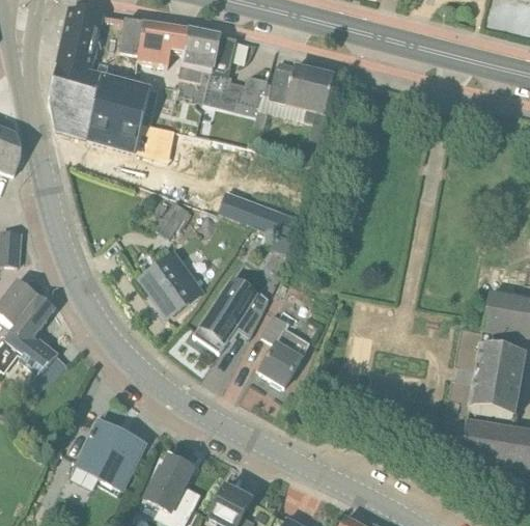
[(58,131),(68,134),(87,139),(86,141),(139,157),(146,125),(154,89),(135,85),(135,83),(92,72),(105,18),(103,18),(103,16),(70,8),(49,102),(56,133),(58,133),(58,131)]
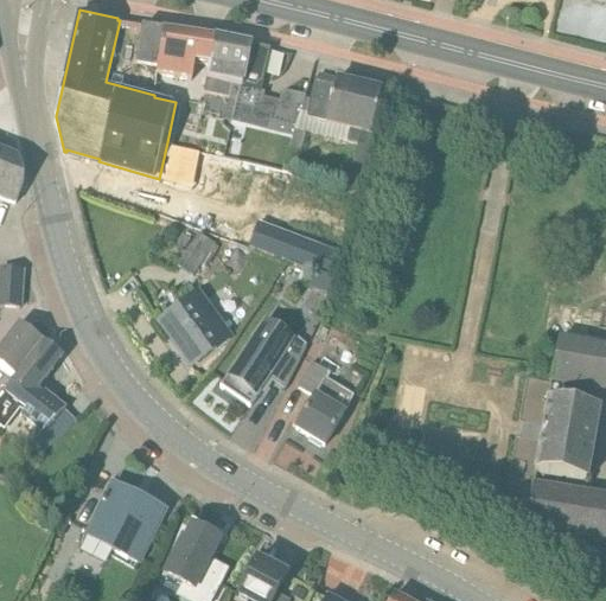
[(163,27),(142,24),(135,62),(158,65),(163,27)]
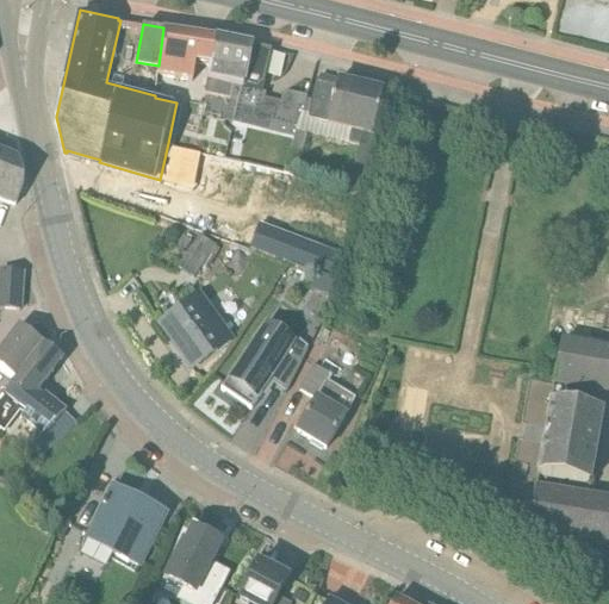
[(196,61),(211,63),(216,35),(163,27),(159,66),(157,70),(193,78),(196,61)]
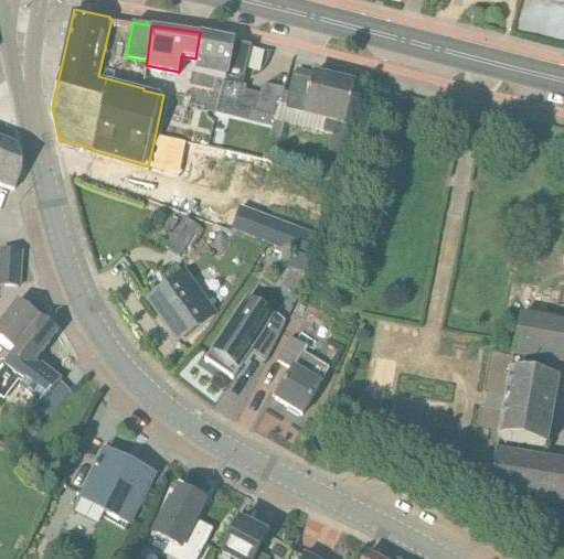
[(231,113),(274,124),(276,118),(282,99),(280,99),(280,96),(242,86),(253,43),(234,39),(200,32),(195,58),(193,70),(216,75),(214,87),(209,108),(231,113)]
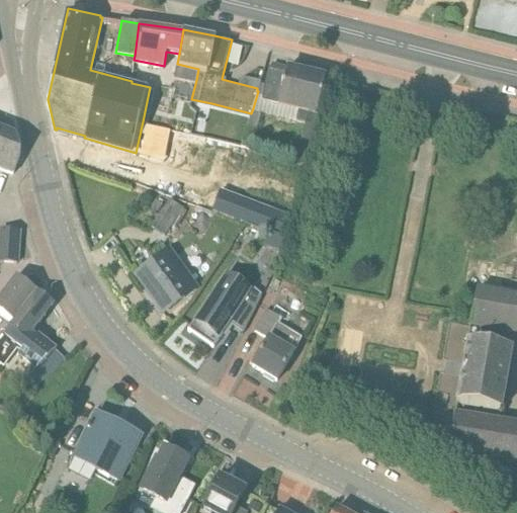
[(317,112),(326,75),(326,74),(273,62),(265,82),(262,92),(263,97),(278,101),(278,103),(298,108),(296,116),(306,119),(296,154),(308,157),(317,112)]
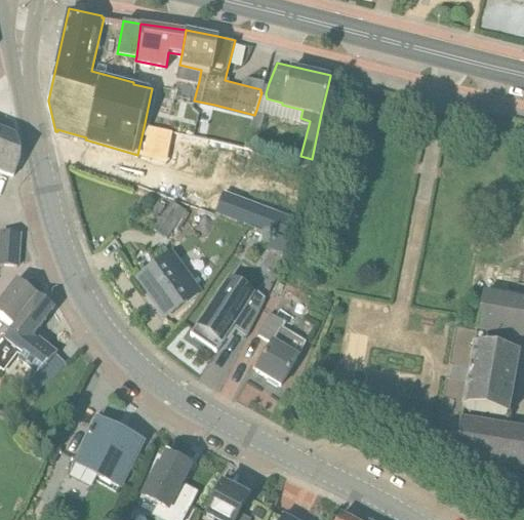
[(177,76),(199,81),(201,70),(179,65),(177,76)]
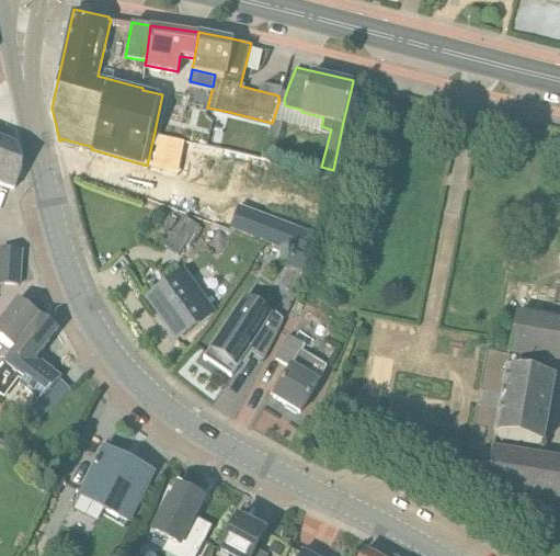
[(274,117),(272,123),(262,154),(273,157),(283,120),(274,117)]
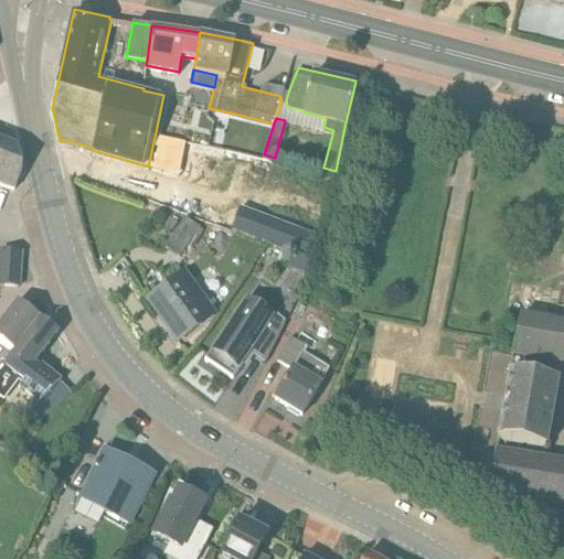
[(0,181),(16,186),(23,164),(18,144),(0,137),(0,181)]
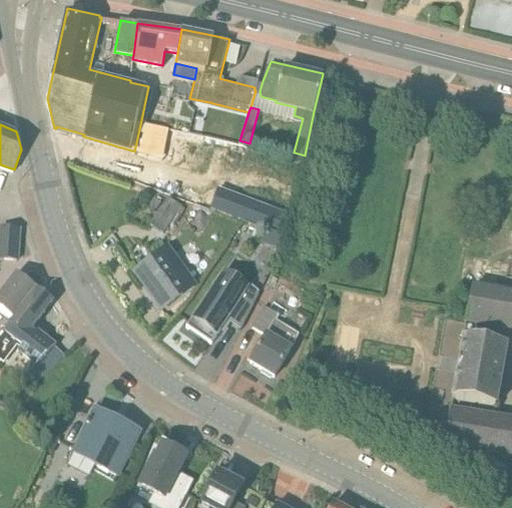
[(288,210),(217,186),(210,206),(281,231),(288,210)]
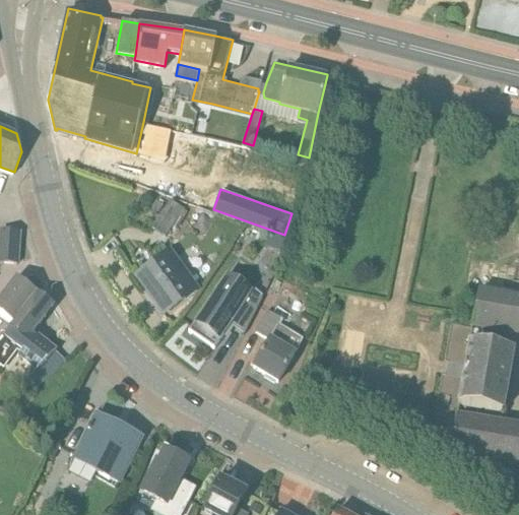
[(167,233),(184,205),(172,197),(153,224),(167,233)]
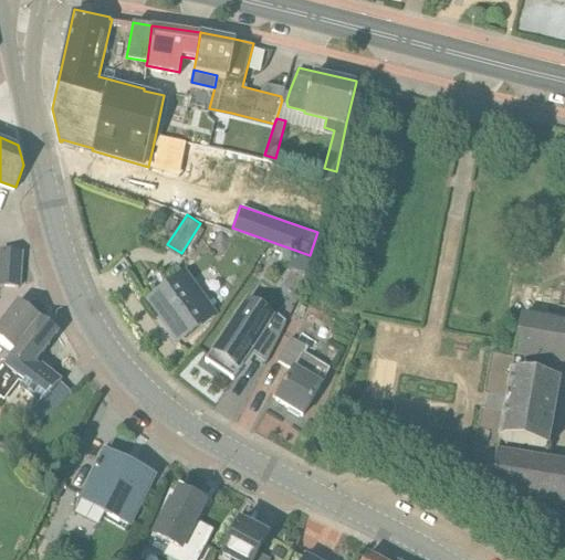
[(0,273),(0,282),(20,284),(22,247),(2,246),(0,273)]
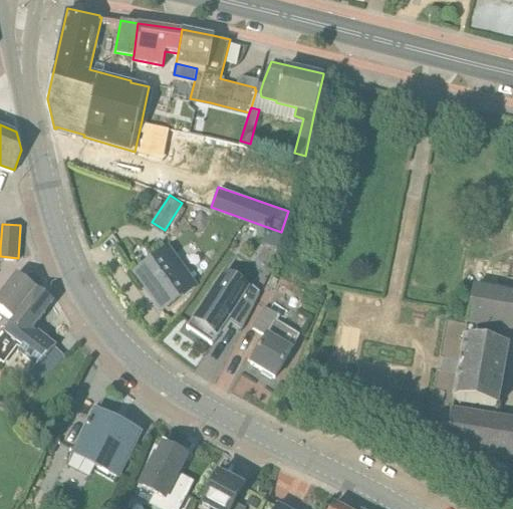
[(278,246),(282,233),(267,227),(262,240),(278,246)]
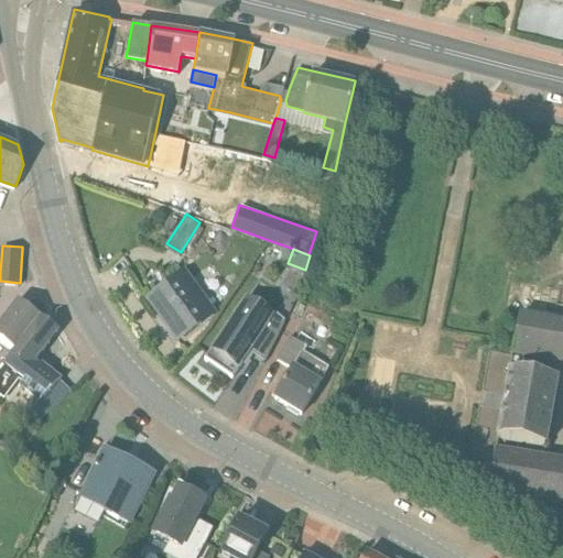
[(165,320),(177,337),(206,319),(204,317),(209,313),(198,298),(204,294),(190,275),(180,283),(176,279),(154,294),(170,316),(165,320)]
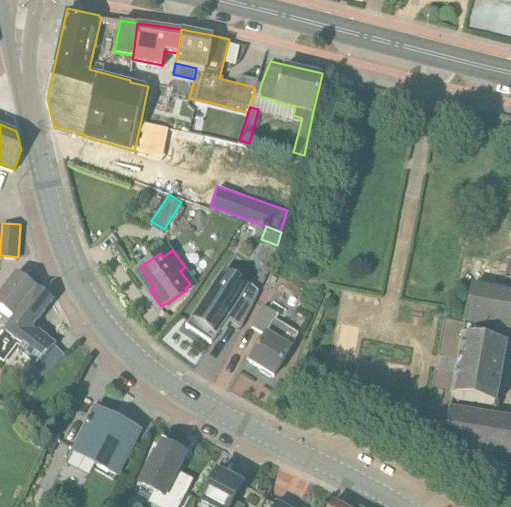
[(241,326),(258,292),(224,268),(186,323),(211,341),(228,317),(240,325),(240,326),(241,326)]
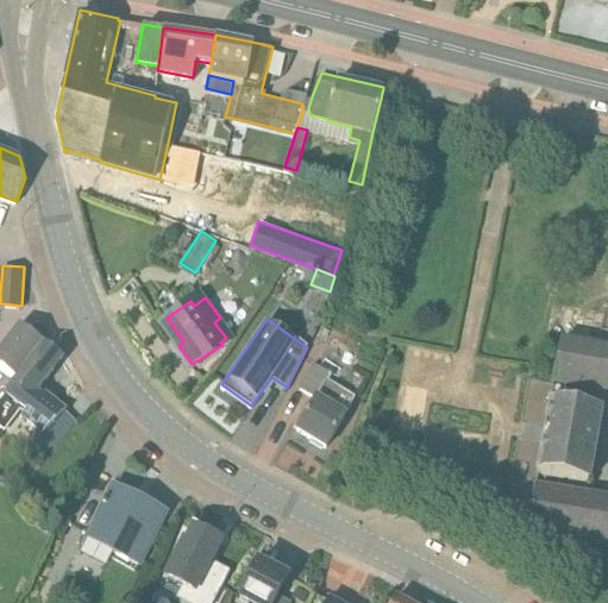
[(0,360),(17,372),(44,340),(20,322),(0,349),(0,360)]
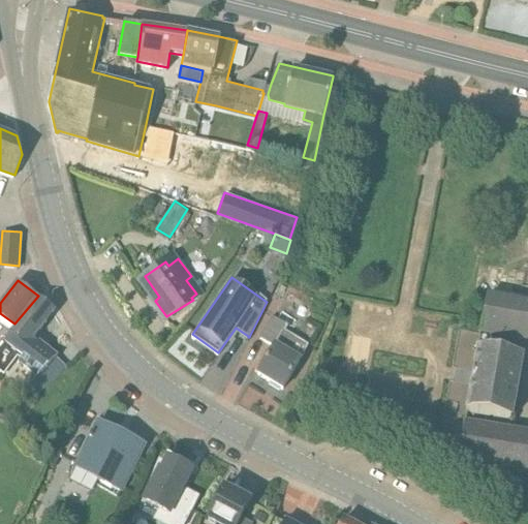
[(527,301),(485,294),(478,330),(527,337),(527,301)]
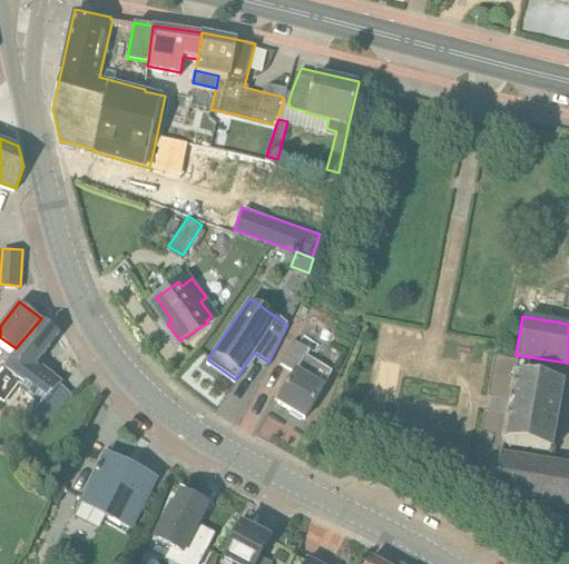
[(20,385),(43,404),(55,413),(72,391),(61,382),(36,362),(59,332),(41,318),(16,348),(0,365),(0,396),(5,399),(22,377),(25,379),(20,385)]
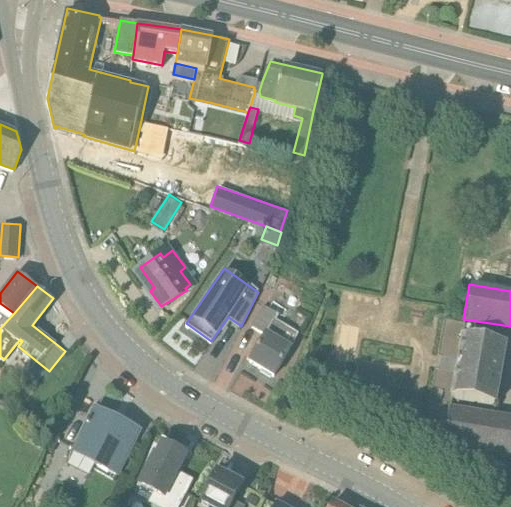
[(268,331),(250,359),(262,366),(261,368),(271,374),(272,372),(274,373),(291,344),(290,344),(298,331),(276,317),(280,310),(266,302),(253,323),(268,331)]
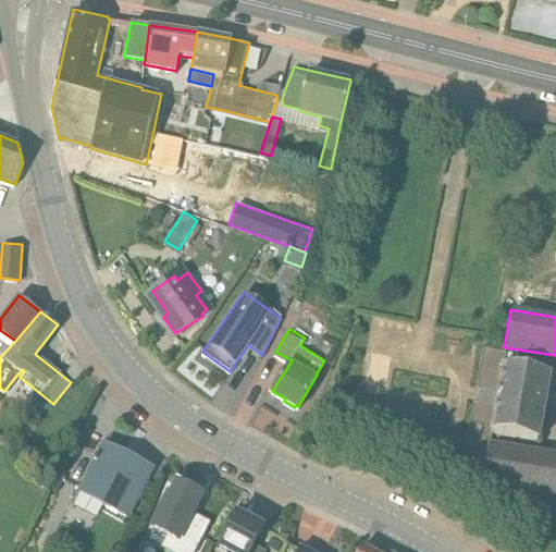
[(502,365),(491,432),(538,440),(548,372),(502,365)]
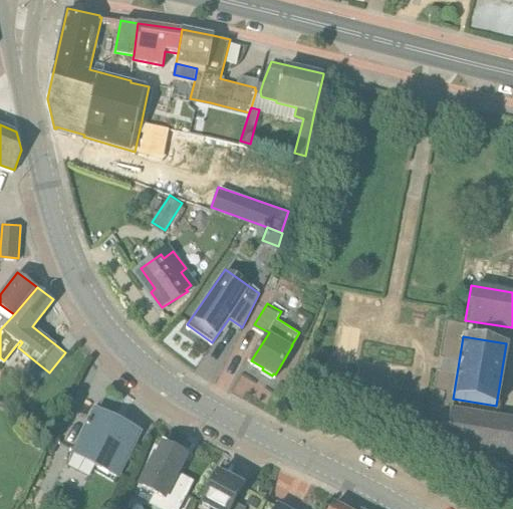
[(96,409),(74,453),(117,475),(140,431),(120,421),(118,424),(111,421),(113,417),(111,417),(110,420),(96,413),(98,410),(96,409)]
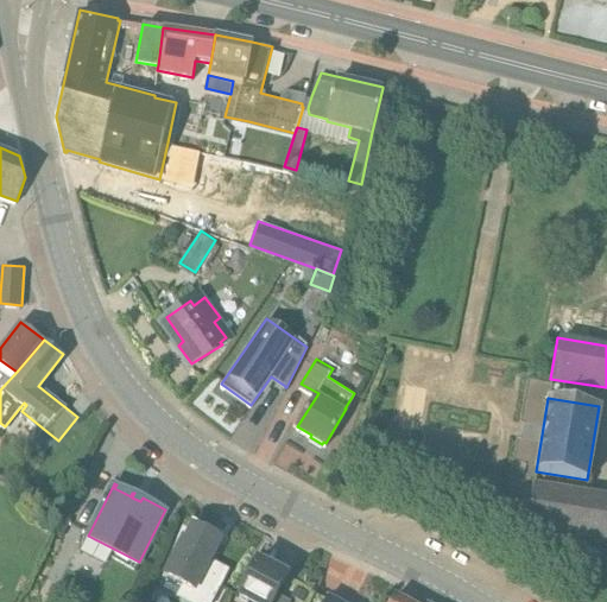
[(606,496),(533,486),(528,526),(606,538),(606,496)]
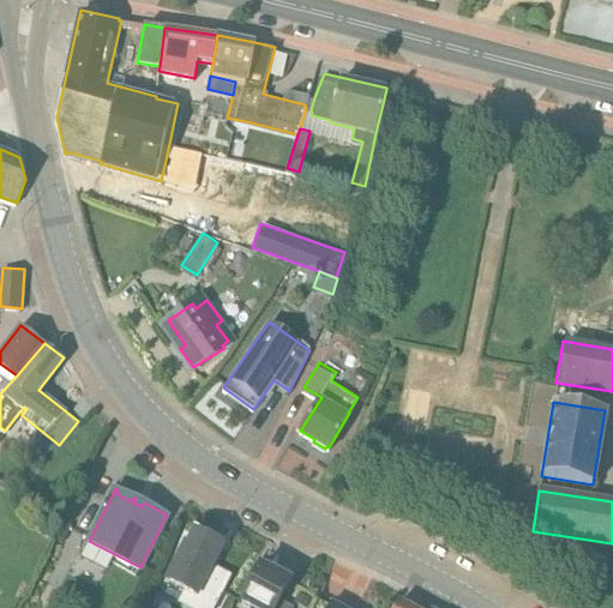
[(205,581),(223,543),(210,536),(211,535),(199,529),(198,530),(194,529),(176,566),(191,573),(186,584),(198,590),(204,579),(205,581)]
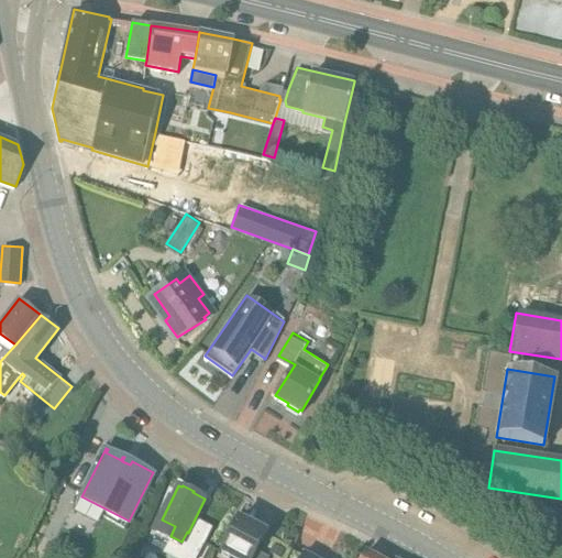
[(266,557),(268,555),(256,549),(266,531),(262,529),(264,527),(253,522),(252,523),(239,516),(222,550),(231,555),(228,557),(266,557)]
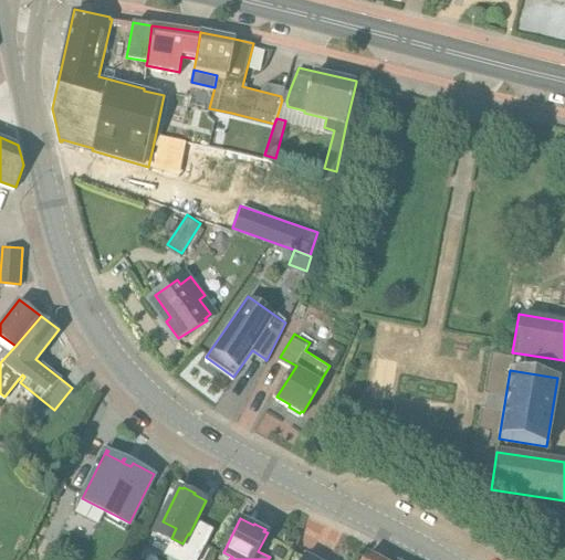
[(206,545),(200,556),(208,559),(213,549),(206,545)]
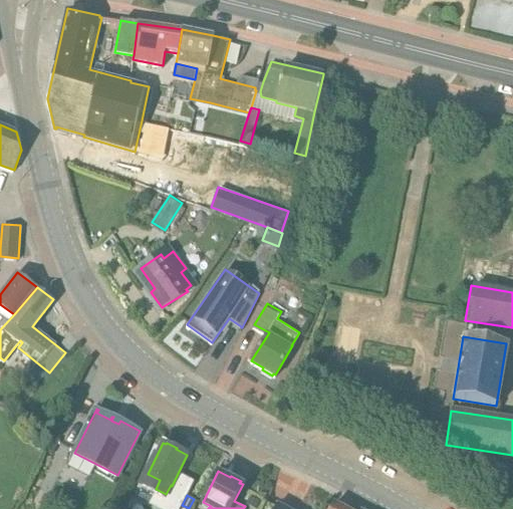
[(260,500),(250,495),(249,497),(247,502),(257,507),(260,500)]
